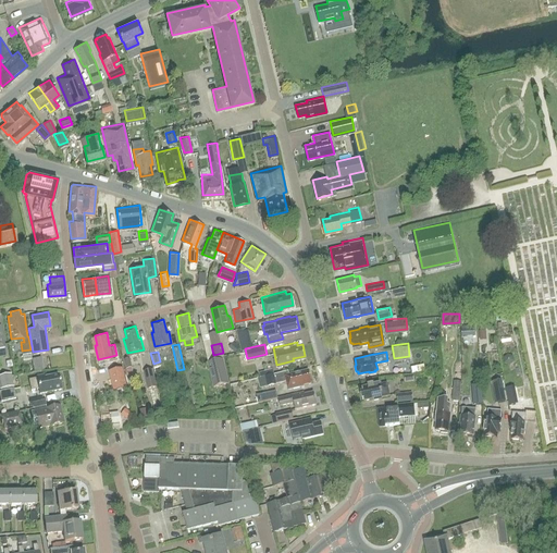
[(213,384),(229,380),(222,355),(207,359),(213,384)]
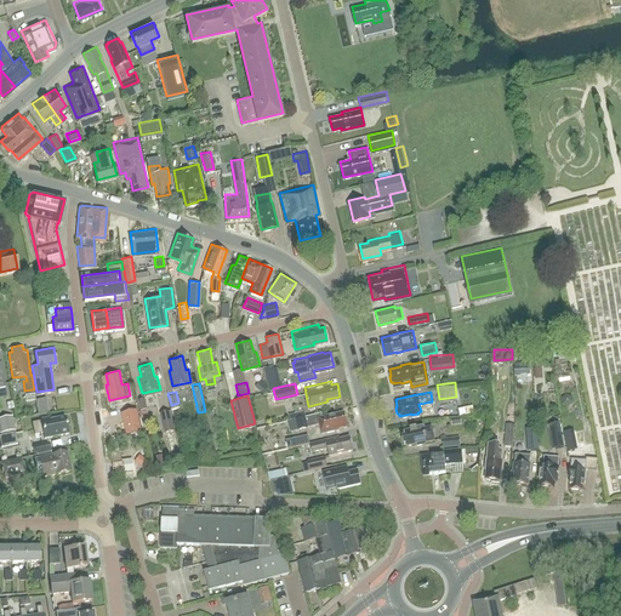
[(136,406),(123,409),(127,431),(141,428),(136,406)]
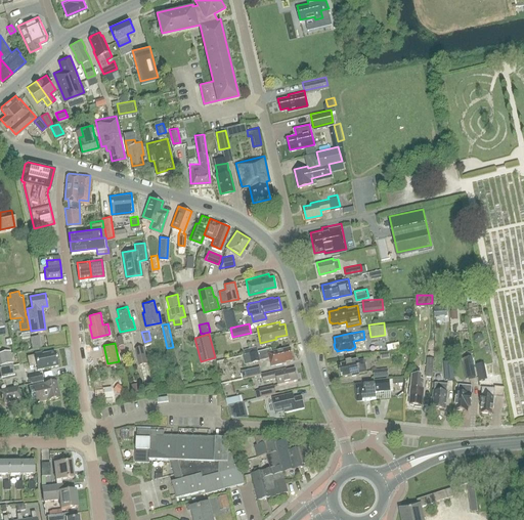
[(138,362),(147,360),(143,344),(134,346),(138,362)]
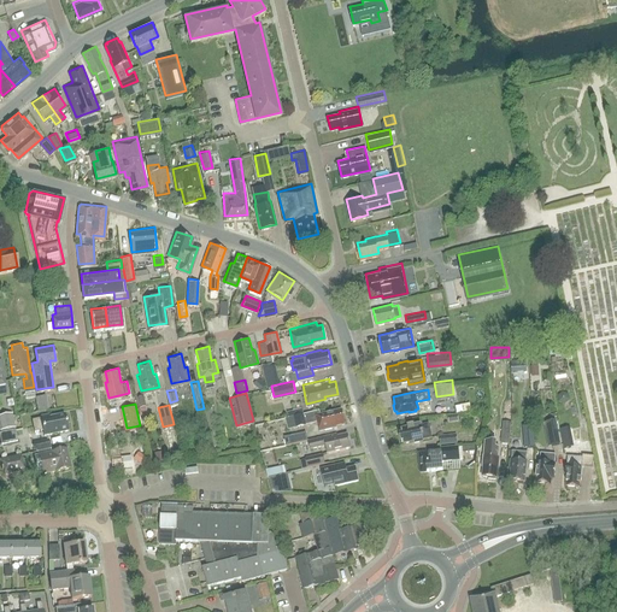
[(303,411),(293,412),(295,424),(316,418),(318,427),(323,425),(323,427),(336,424),(335,423),(344,421),(345,421),(341,406),(319,411),(318,406),(303,411)]
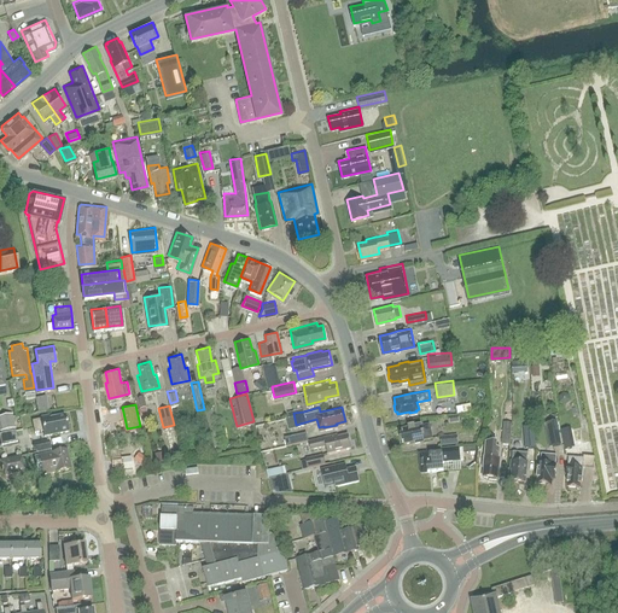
[(0,426),(15,425),(12,410),(0,412),(0,426)]
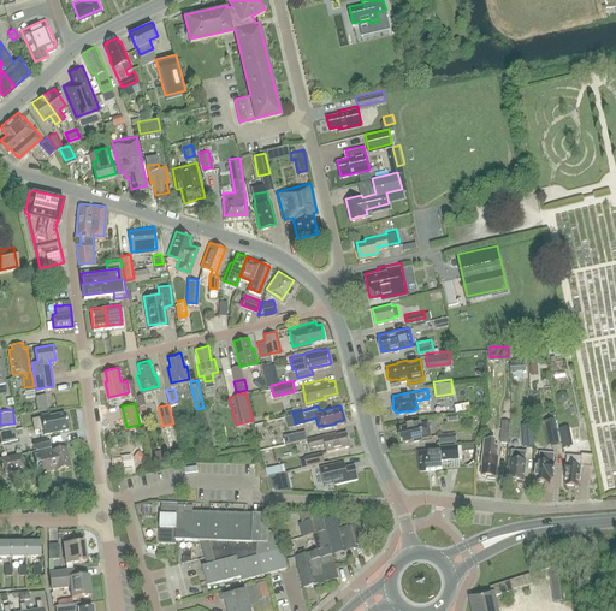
[(45,432),(67,427),(64,410),(48,413),(48,410),(40,413),(40,414),(31,416),(34,427),(42,426),(45,432)]
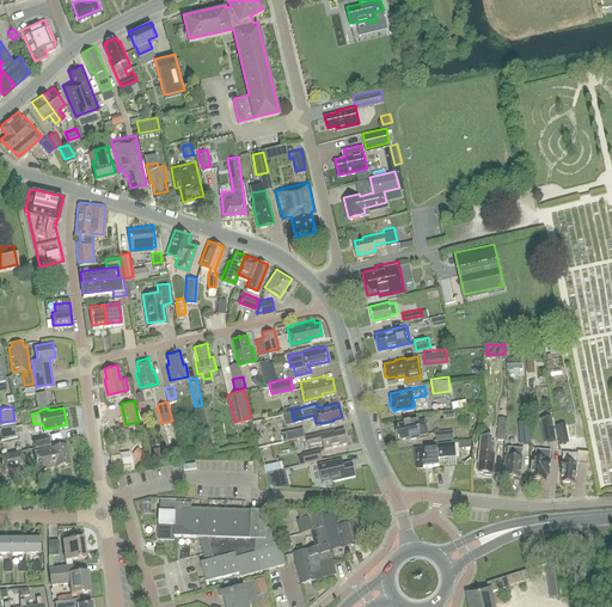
[(543,414),(545,436),(556,435),(554,412),(543,414)]
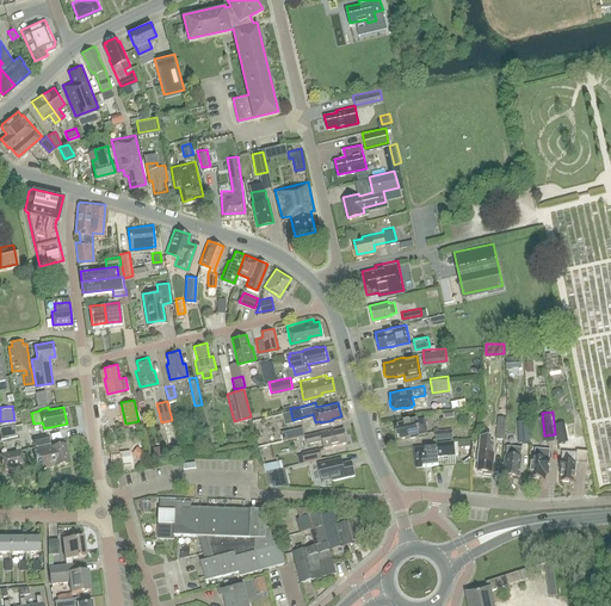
[(497,414),(495,436),(504,436),(505,414),(497,414)]
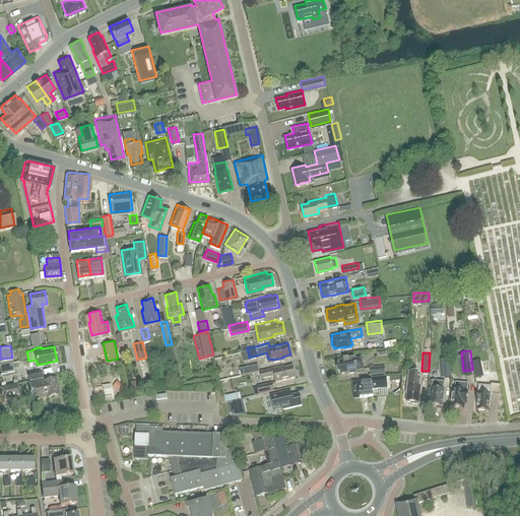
[(354,368),(364,367),(361,355),(354,356),(354,355),(348,356),(347,356),(335,358),(338,372),(347,370),(347,371),(355,370),(354,368)]
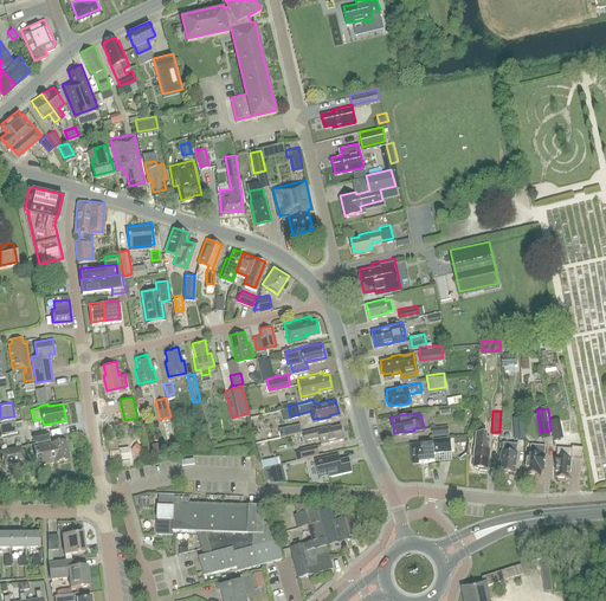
[(580,415),(559,418),(561,439),(582,437),(580,415)]
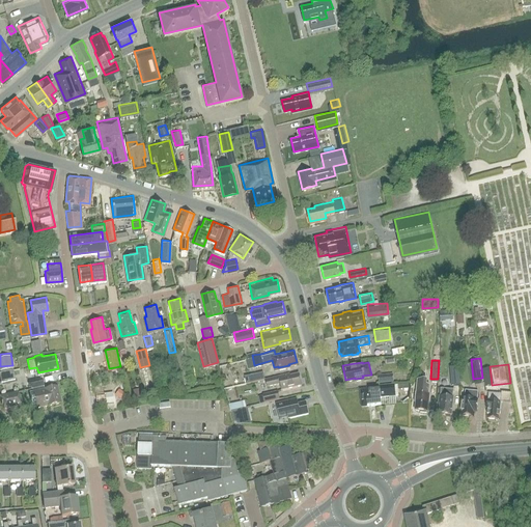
[(15,377),(12,367),(0,368),(0,376),(1,379),(15,377)]
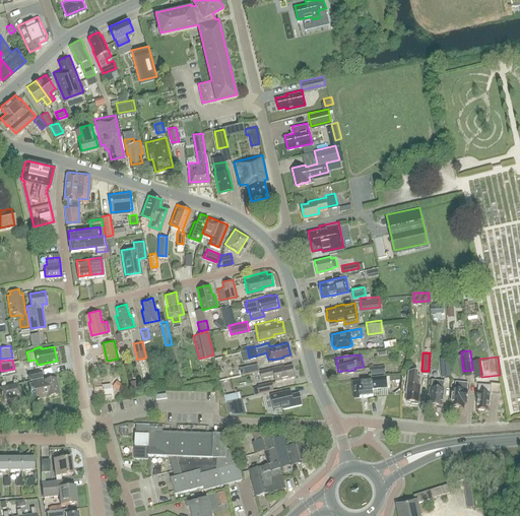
[(257,361),(239,366),(241,373),(259,368),(257,361)]
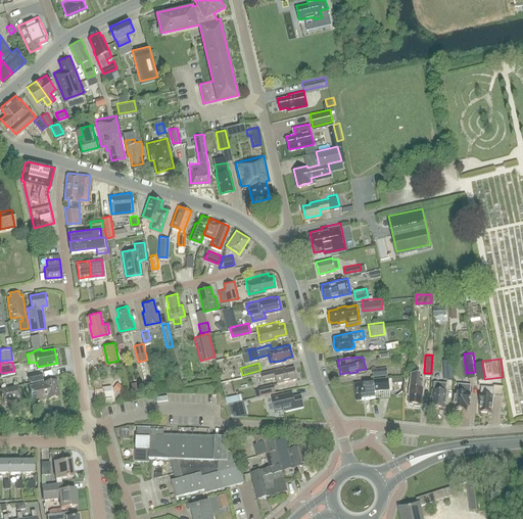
[(275,375),(277,381),(296,377),(293,365),(274,370),(274,368),(260,371),(263,378),(275,375)]
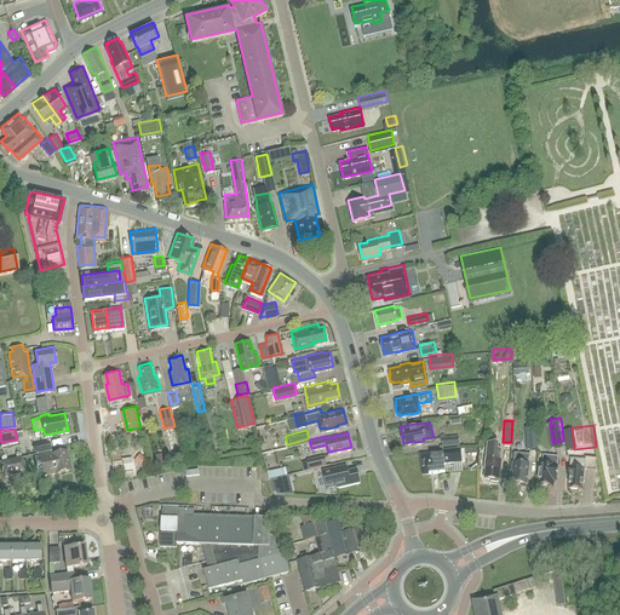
[(459,442),(458,432),(441,434),(442,443),(459,442)]
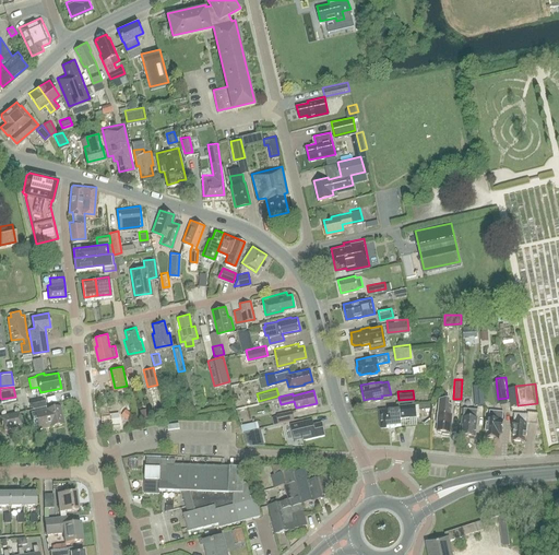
[(32,406),(46,403),(44,394),(30,398),(32,406)]
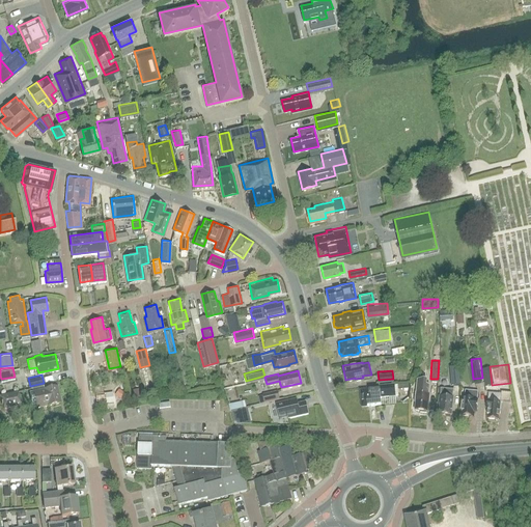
[(414,390),(413,400),(415,400),(414,408),(419,408),(419,410),(425,410),(425,409),(426,409),(428,391),(427,391),(428,383),(425,383),(426,377),(417,376),(415,390),(414,390)]
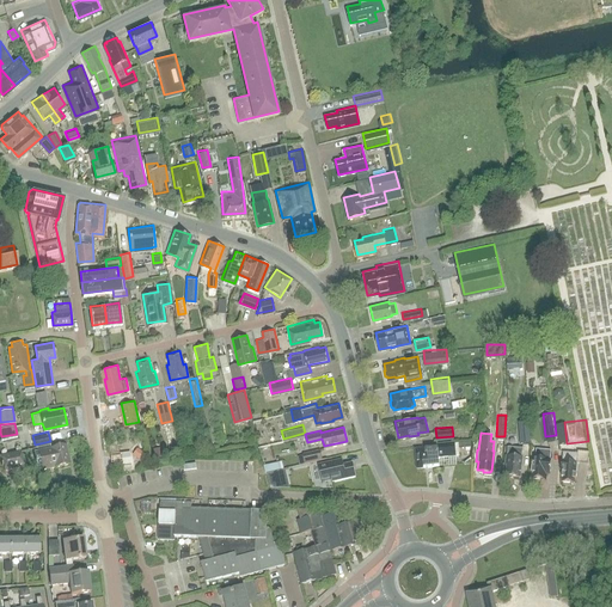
[(438,453),(454,452),(453,440),(436,441),(436,445),(415,446),(416,465),(439,464),(438,453)]
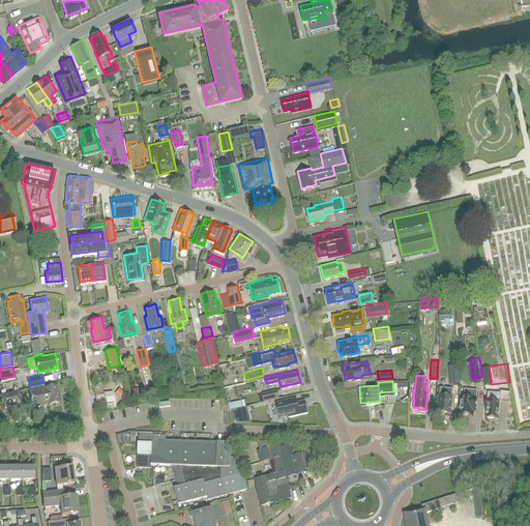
[(57,382),(32,387),(29,388),(32,405),(60,399),(57,382)]
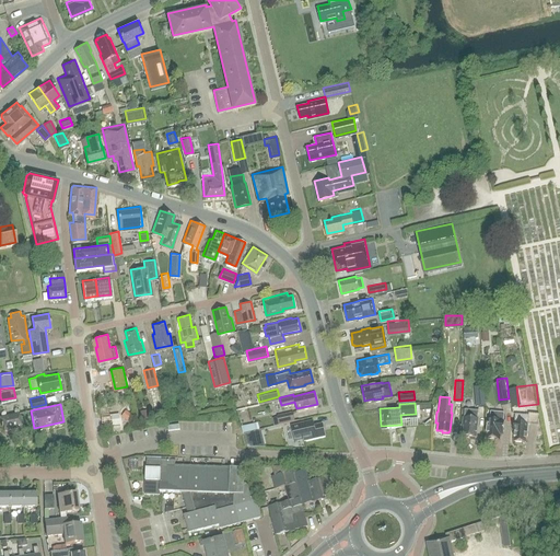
[(463,415),(462,424),(463,424),(462,435),(476,436),(478,416),(477,416),(478,408),(464,407),(464,415),(463,415)]
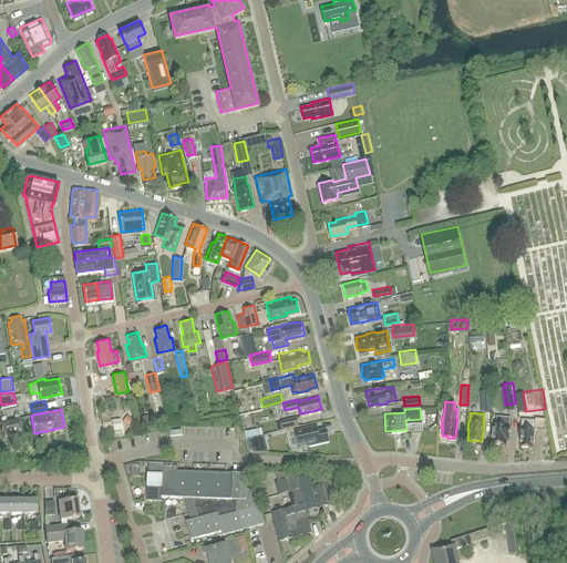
[(508,437),(509,423),(508,423),(509,415),(496,413),(495,422),(494,422),(493,427),(492,427),(491,434),(493,436),(492,441),(501,441),(501,442),(505,443),(506,437),(508,437)]
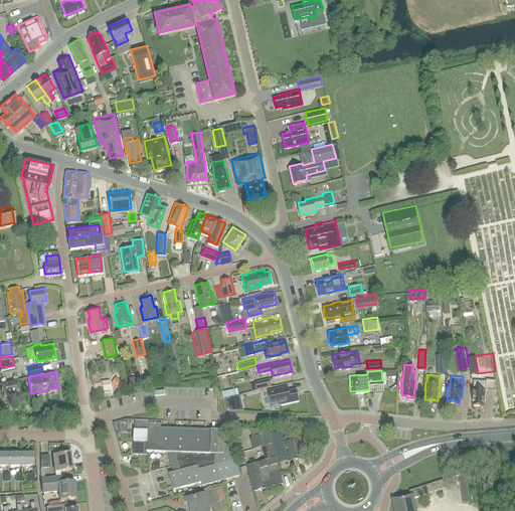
[(0,380),(3,393),(19,390),(17,376),(0,380)]
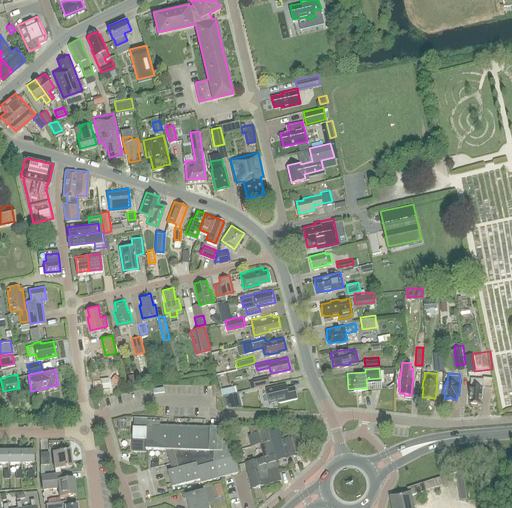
[(95,375),(96,383),(101,383),(102,385),(111,385),(111,374),(95,375)]
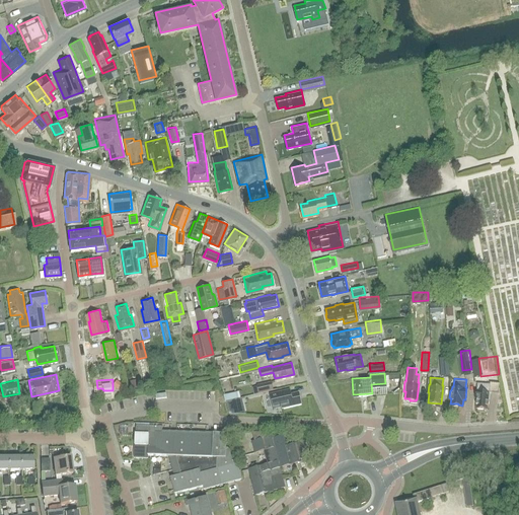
[(273,387),(271,379),(256,382),(256,383),(251,384),(253,391),(273,387)]
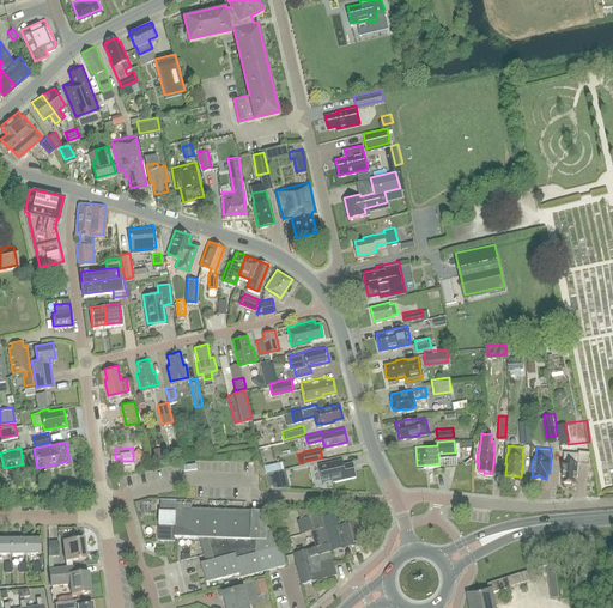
[(577,470),(578,461),(576,461),(577,450),(564,449),(563,458),(562,458),(560,467),(563,467),(563,470),(562,470),(562,474),(563,474),(562,480),(575,481),(576,476),(577,476),(577,470)]
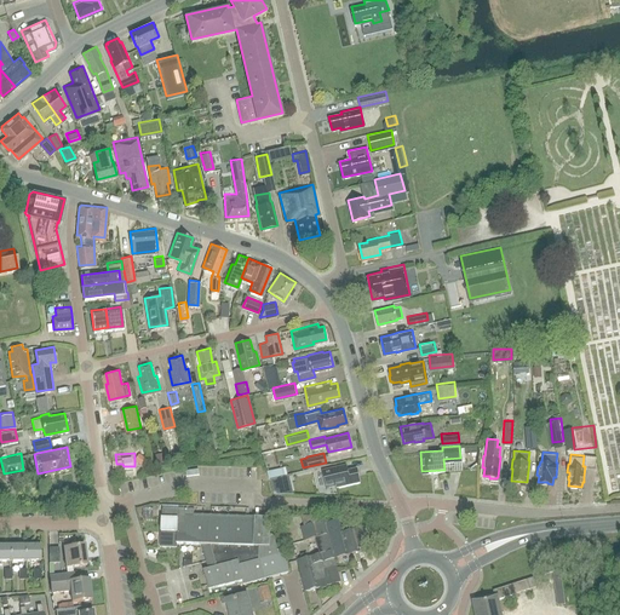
[(339,463),(322,467),(322,469),(323,473),(326,486),(336,483),(337,484),(360,480),(356,465),(340,469),(339,463)]
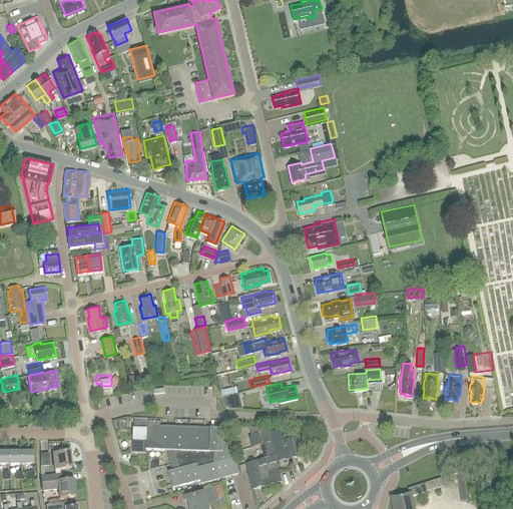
[(233,391),(232,385),(220,388),(221,394),(233,391)]
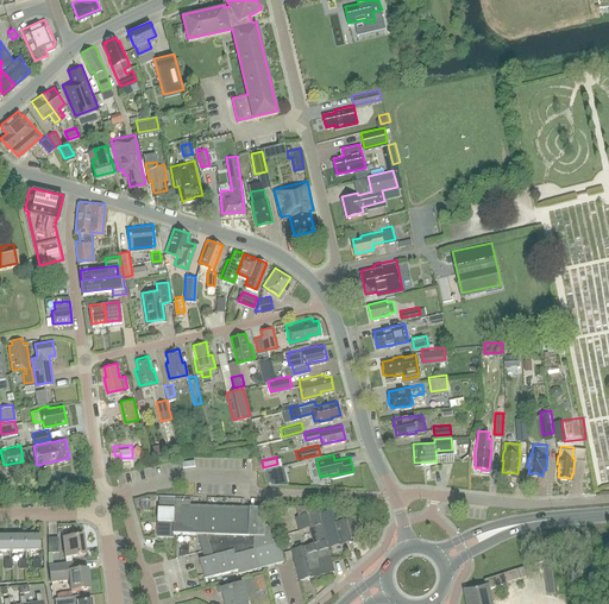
[(283,464),(265,467),(268,477),(286,473),(283,464)]
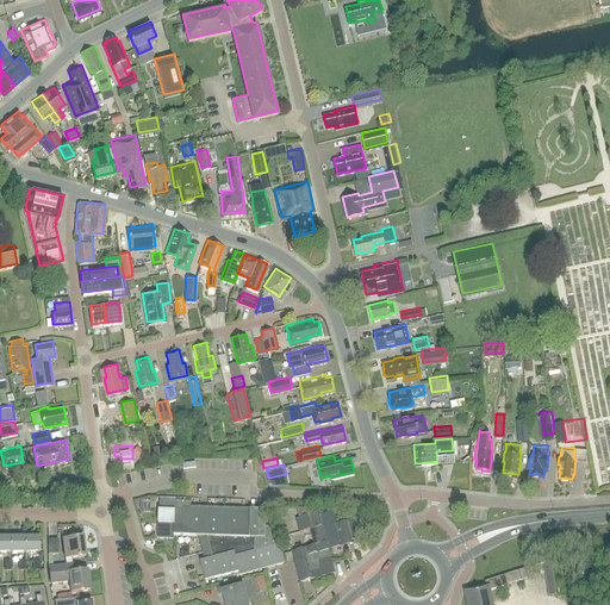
[(160,497),(160,506),(159,506),(157,535),(174,535),(174,531),(175,497),(160,497)]
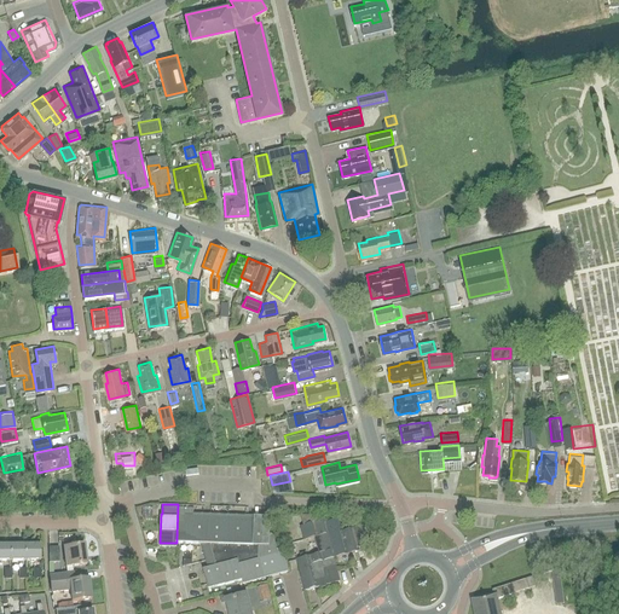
[(177,539),(192,540),(192,510),(194,504),(178,504),(177,539)]
